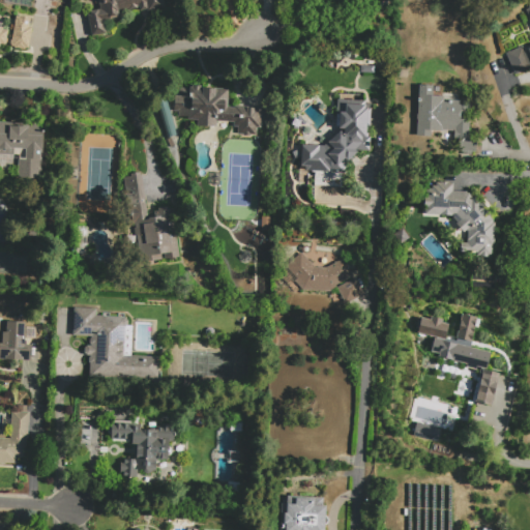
[(164,0),(166,9),(141,13),(140,8),(119,12),(120,18),(105,21),(107,33),(91,36),(87,11),(99,8),(98,4),(96,4),(95,0),(164,0)]
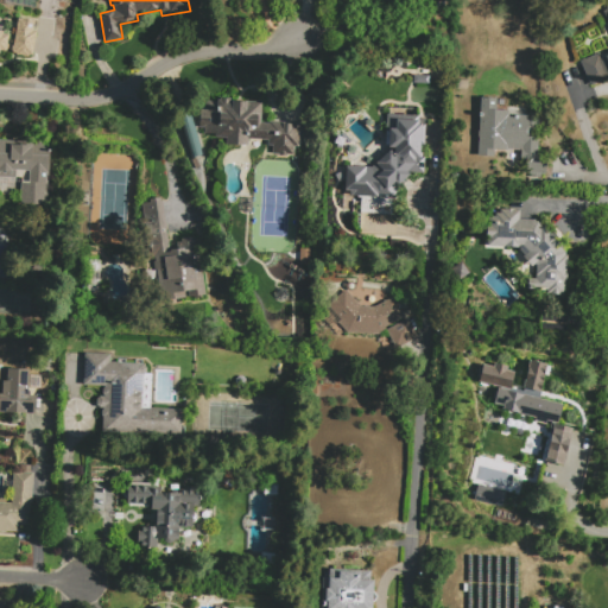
[(607,77),(590,86),(581,62),(600,54),(601,57),(607,54),(607,23),(603,11),(607,10),(606,7),(607,6),(607,77)]
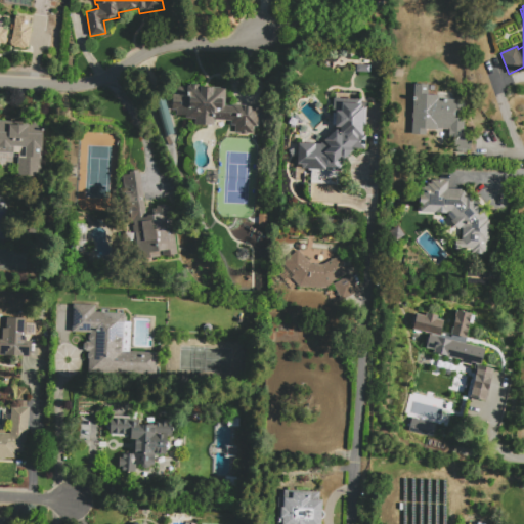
[(10,46),(15,15),(30,17),(29,27),(32,28),(28,49),(25,48),(25,50),(13,48),(13,47),(10,46)]
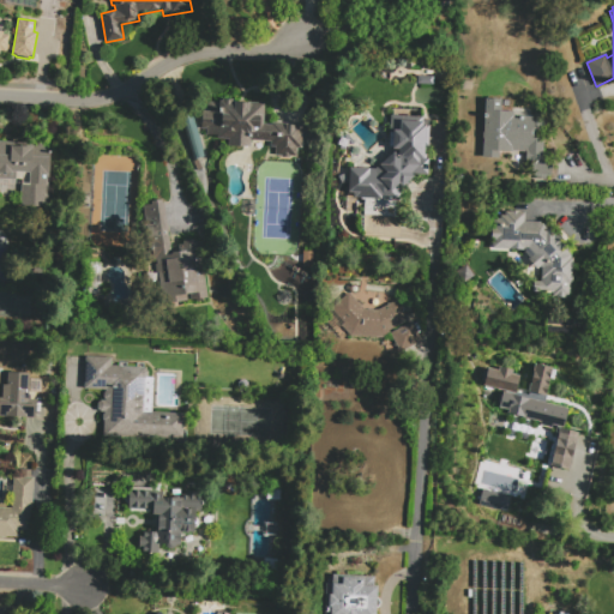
[(471,91),(462,90),(462,80),(473,82),(471,91)]
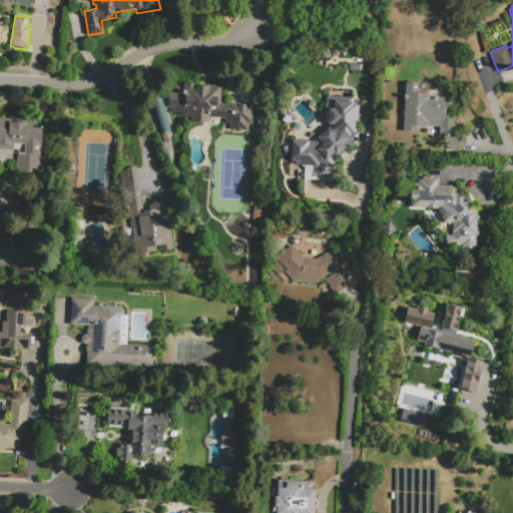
[(227,103),(254,104),(252,124),(248,124),(248,131),(242,130),(242,133),(234,132),(235,130),(229,130),(230,123),(226,123),(226,118),(209,117),(209,123),(190,122),(191,116),(180,116),(180,114),(173,113),(173,109),(169,108),(170,91),(174,92),(174,85),(182,86),(182,84),(185,84),(186,82),(194,83),(194,85),(221,87),(220,104),(227,104),(227,103)]
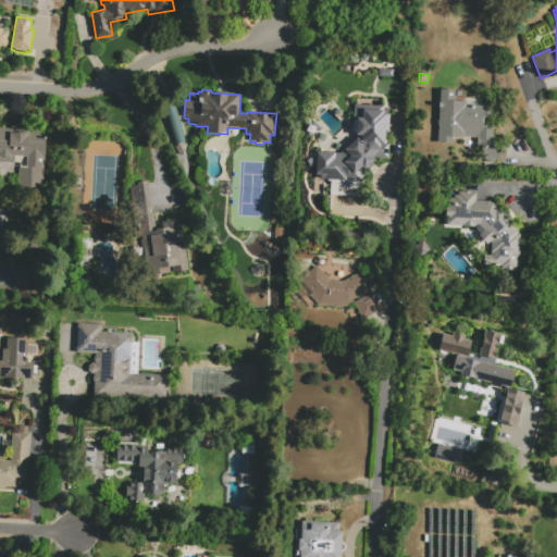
[(438,143),(441,90),(463,91),(462,100),(467,101),(467,106),(495,107),(493,145),(500,146),(499,160),(497,160),(496,163),(474,162),(475,139),(454,138),(453,144),(438,143)]
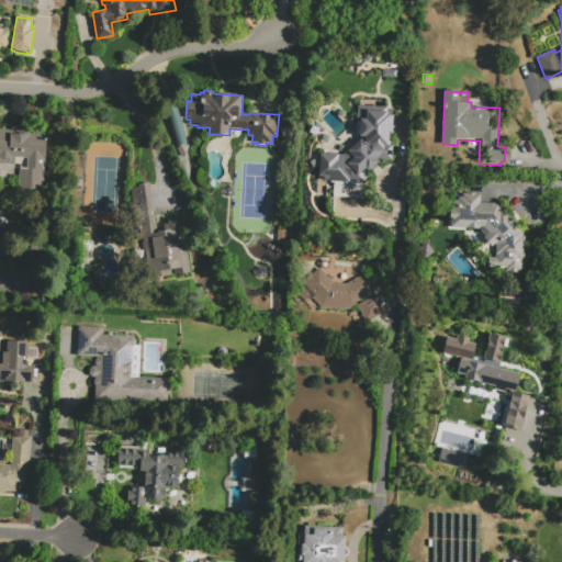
[(344,155),(359,142),(359,135),(356,135),(358,107),(394,109),(391,160),(378,159),(380,161),(366,172),(366,184),(323,182),(323,178),(318,178),(319,154),(344,155)]
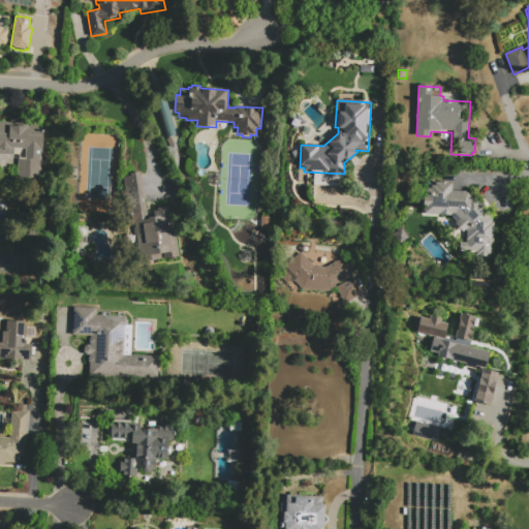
[(0,154),(0,122),(44,125),(41,181),(20,179),(20,177),(17,177),(19,156),(0,154)]
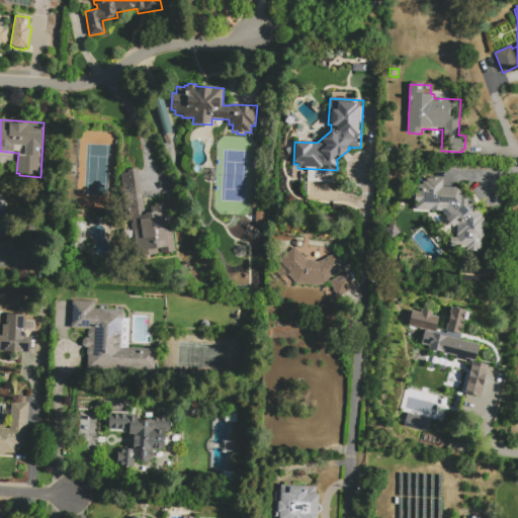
[(175,252),(136,256),(127,187),(122,188),(120,174),(127,173),(126,168),(140,166),(145,211),(151,210),(151,206),(155,205),(154,203),(164,202),(165,204),(170,204),(175,252)]
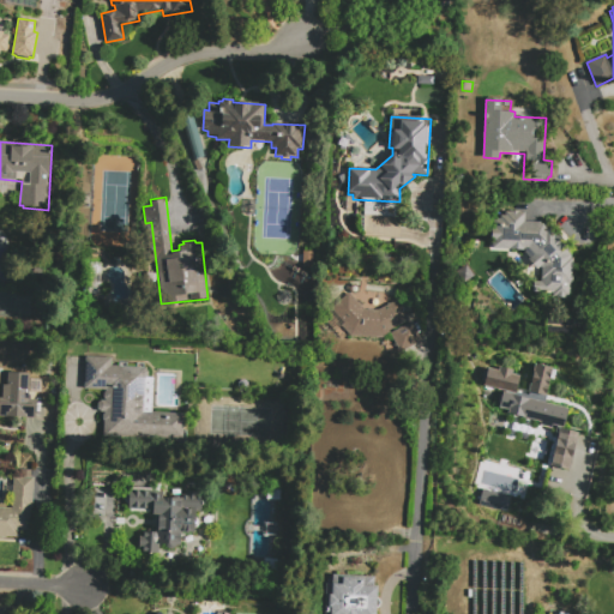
[(522,251),(492,250),(493,220),(500,220),(500,216),(505,216),(505,212),(527,212),(525,222),(542,222),(542,224),(548,229),(549,228),(557,235),(557,234),(566,244),(564,246),(570,252),(570,253),(572,253),(571,259),(573,259),(573,260),(573,269),(572,269),(572,275),(573,275),(572,282),(572,284),(570,284),(570,298),(565,296),(565,299),(557,298),(557,296),(552,296),(552,293),(533,293),(534,282),(541,283),(542,265),(537,270),(528,260),(530,258),(522,251)]
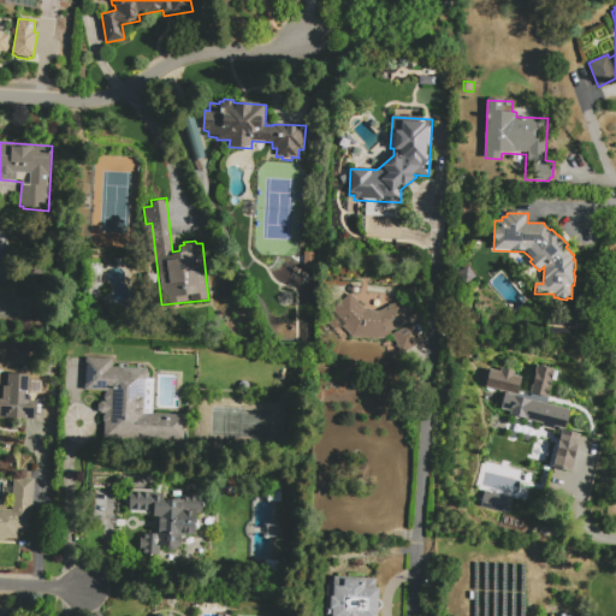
[(304,267),(304,252),(314,253),(314,267),(304,267)]
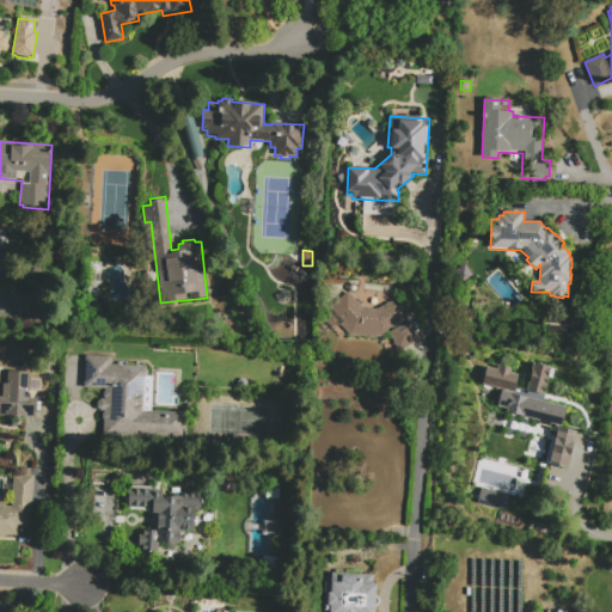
[(389,330),(389,332),(383,336),(381,338),(352,336),(340,325),(332,331),(320,318),(348,292),(365,308),(377,310),(397,299),(408,320),(389,330)]
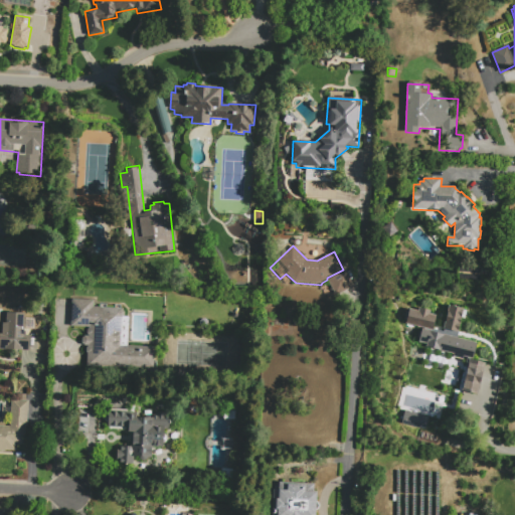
[(327,280),(346,271),(354,287),(335,296),(327,280)]
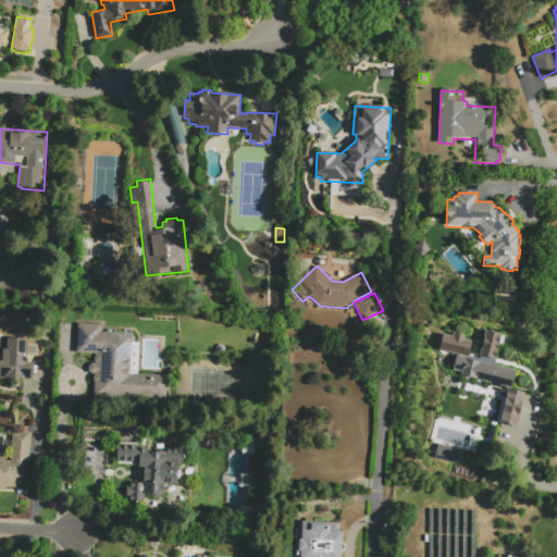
[(95,356),(94,356),(93,357),(91,358),(91,359),(91,360),(93,361),(94,362),(95,362),(95,363),(91,363),(89,363),(88,364),(86,367),(86,369),(86,371),(87,372),(89,373),(91,374),(95,374),(95,375),(93,375),(91,376),(91,378),(90,379),(90,380),(91,381),(93,382),(94,382),(94,396),(169,400),(170,376),(138,374),(140,343),(133,343),(133,333),(101,332),(101,325),(77,323),(76,353),(96,354),(95,356)]
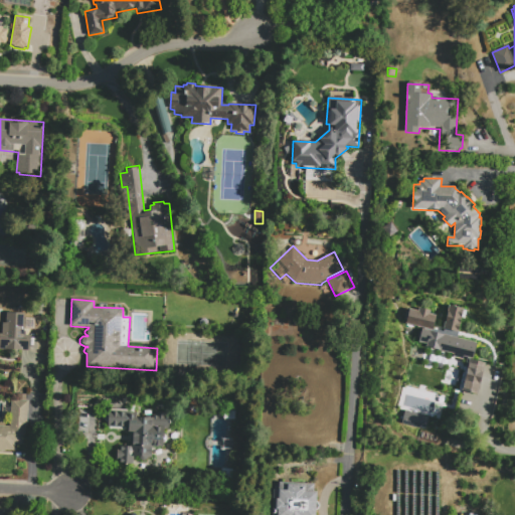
[(407,308),(403,323),(419,327),(416,341),(425,343),(424,346),(452,353),(452,356),(462,358),(462,356),(466,357),(459,390),(476,394),(484,362),(470,359),(474,342),(456,337),(462,308),(447,304),(441,330),(432,328),(435,315),(428,313),(428,310),(417,307),(416,311),(407,308)]
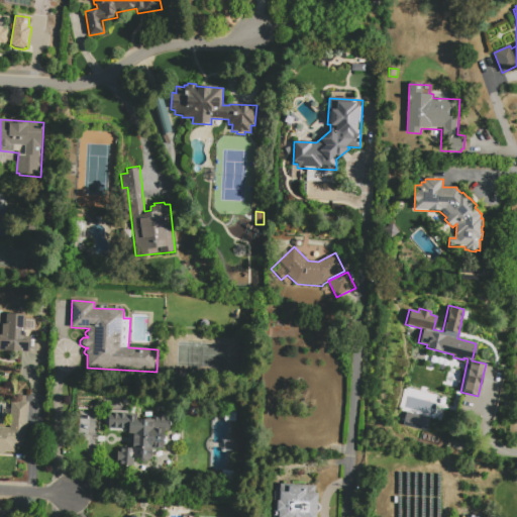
[(0,350),(27,351),(28,335),(21,335),(22,314),(1,313),(0,340),(0,350)]
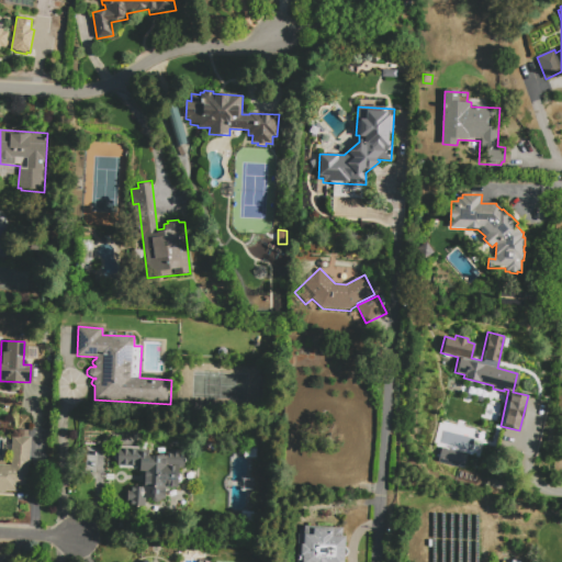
[(0,492),(0,464),(11,465),(12,437),(30,438),(27,487),(19,486),(19,493),(0,492)]
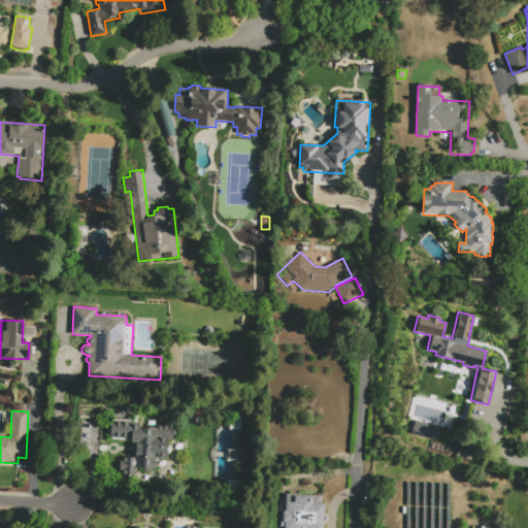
[(110,426),(109,426),(108,427),(107,428),(106,430),(107,431),(107,433),(109,434),(110,434),(110,440),(131,441),(131,443),(134,443),(133,457),(123,457),(123,461),(120,461),(120,472),(123,472),(123,475),(136,476),(136,469),(156,469),(156,458),(167,459),(167,455),(169,455),(170,454),(171,452),(171,451),(171,449),(170,448),(169,447),(167,447),(168,443),(173,443),(174,427),(171,427),(171,423),(160,423),(159,427),(157,426),(157,429),(138,428),(139,424),(131,423),(131,420),(111,420),(110,426)]
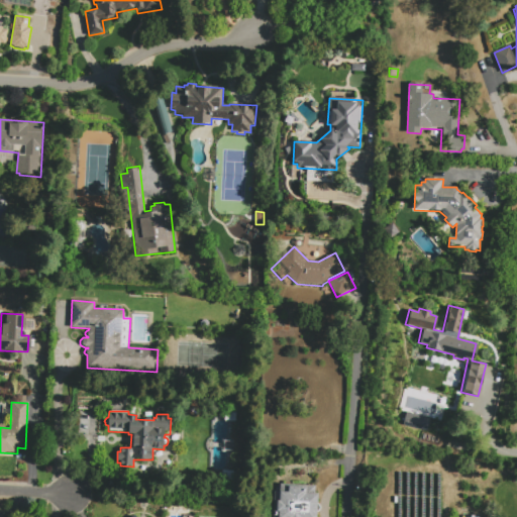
[(404,411),(402,424),(425,430),(428,417),(404,411)]
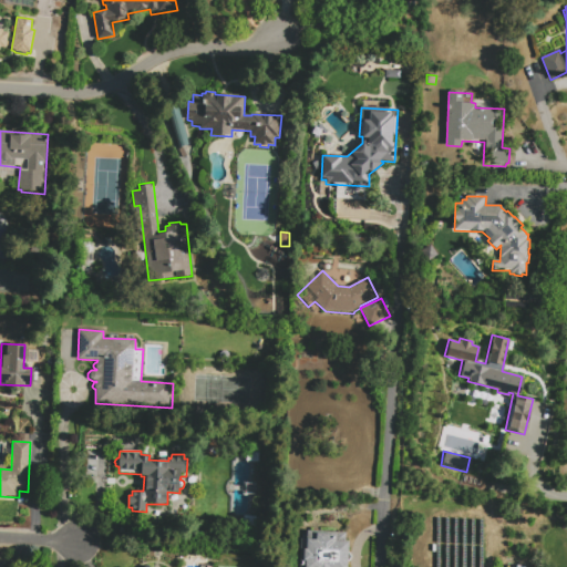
[(307,532),(346,533),(346,542),(348,542),(348,566),(300,566),(300,539),(307,539),(307,532)]
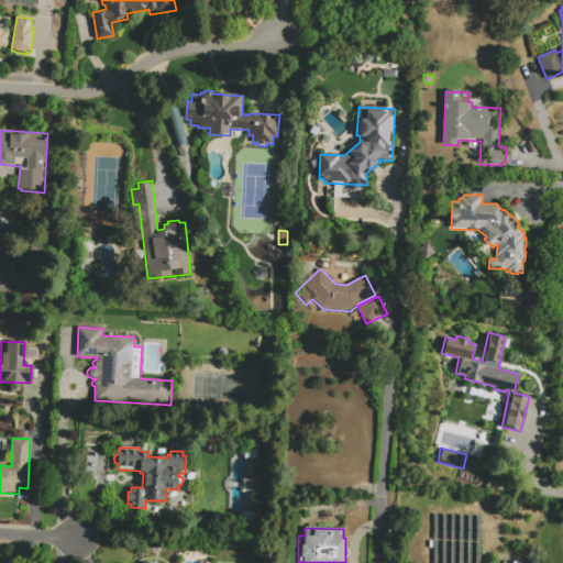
[(143,562),(158,553),(165,562),(143,562)]
